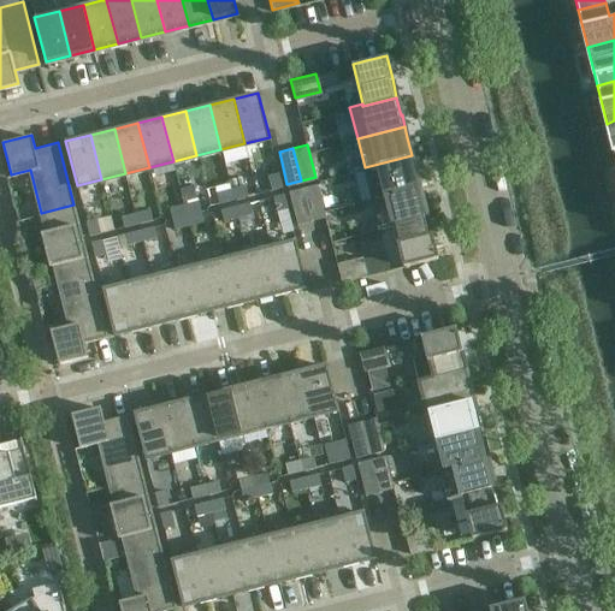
[(365,167),(372,197),(419,185),(417,173),(415,175),(412,155),(365,167)]
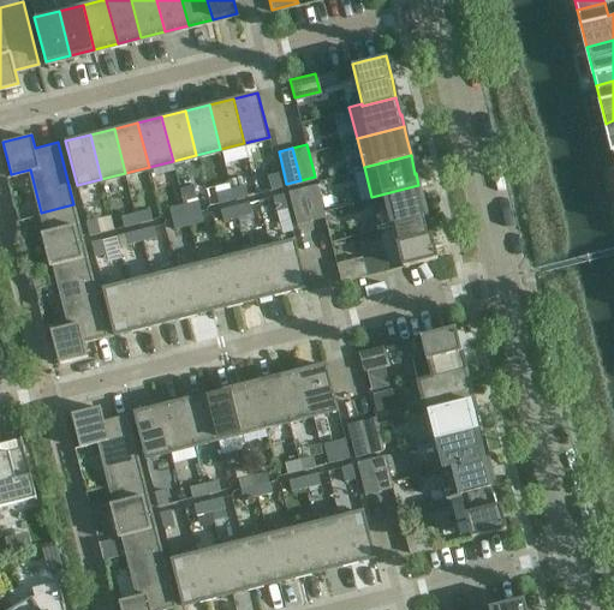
[(280,185),(278,171),(267,173),(270,187),(280,185)]
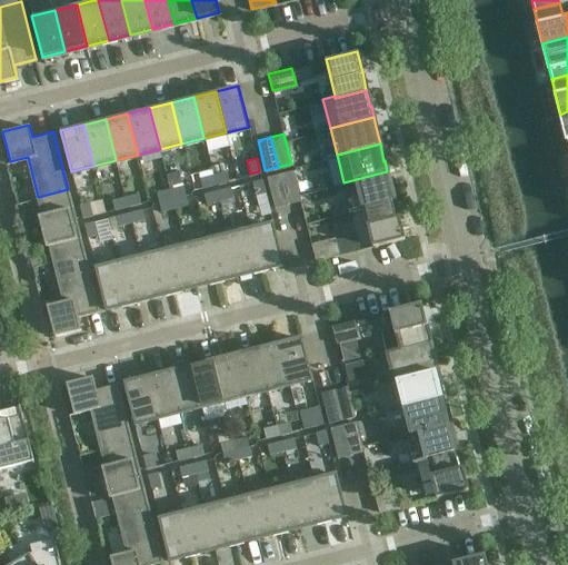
[(212,172),(215,182),(228,179),(226,169),(212,172)]
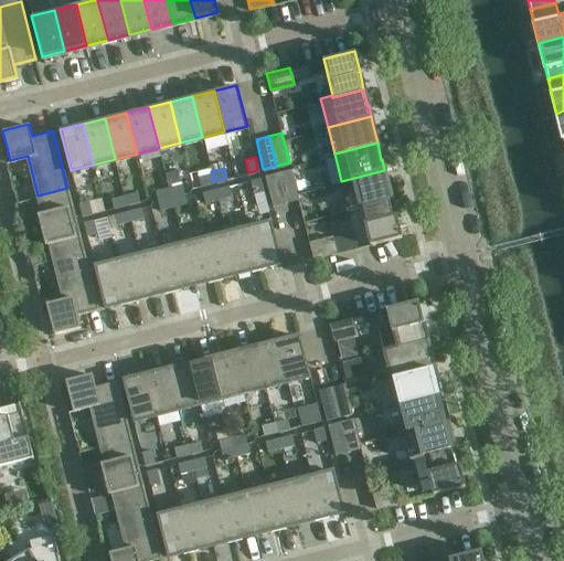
[(277,171),(285,201),(298,198),(290,168),(277,171)]
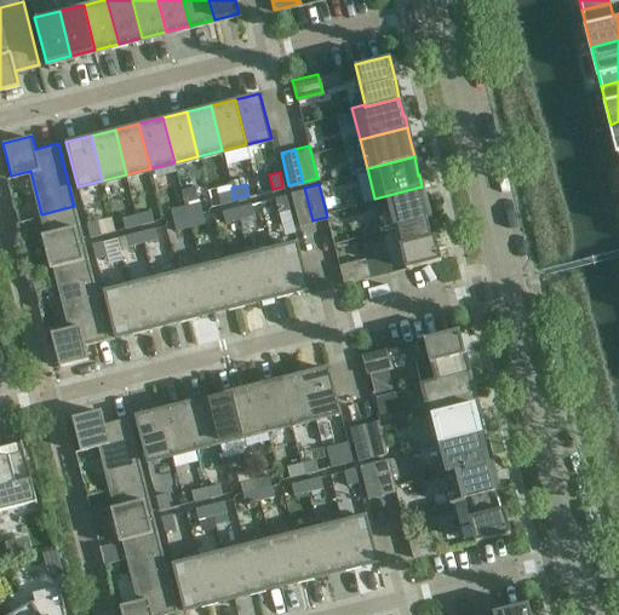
[(193,185),(181,189),(184,202),(196,200),(193,185)]
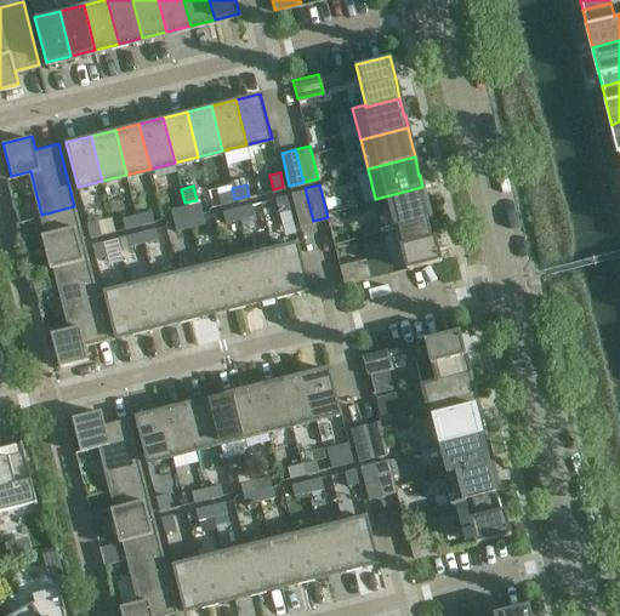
[(422,187),(375,199),(384,229),(396,227),(396,224),(430,216),(425,198),(426,198),(422,187)]
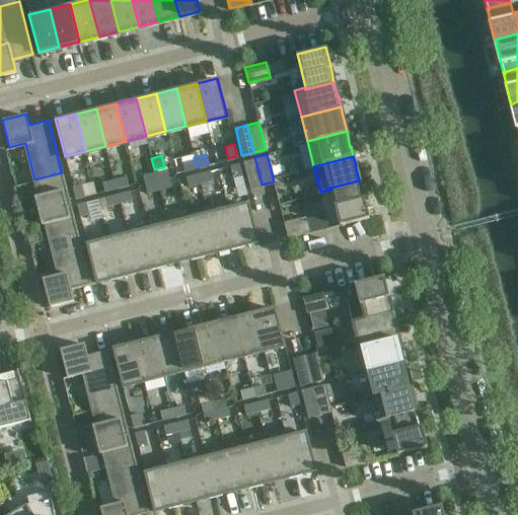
[(196,166),(194,157),(181,160),(183,169),(196,166)]
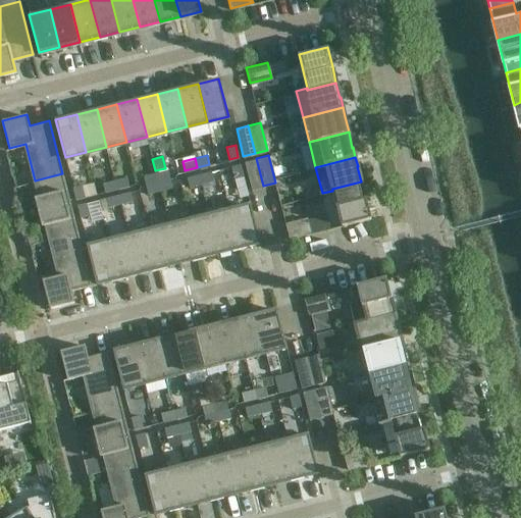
[(263,186),(256,158),(245,161),(251,189),(263,186)]
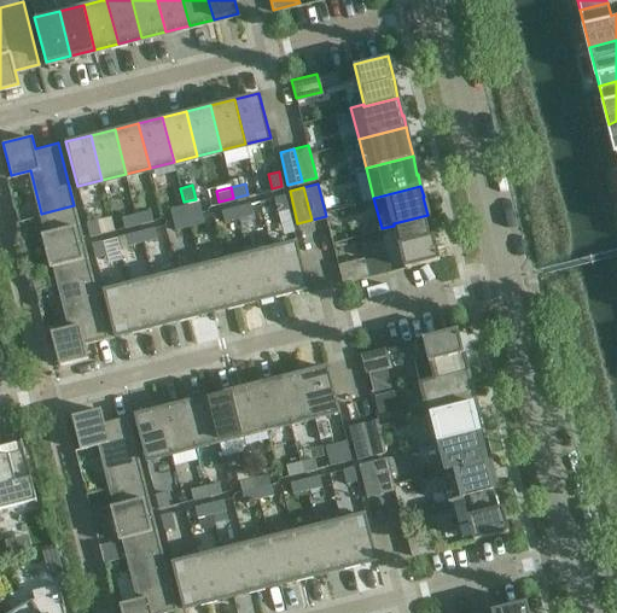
[(287,206),(284,192),(273,196),(277,209),(287,206)]
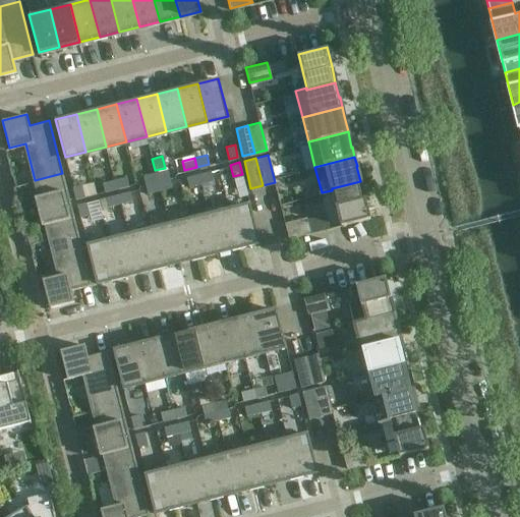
[(155,171),(157,180),(169,177),(167,168),(155,171)]
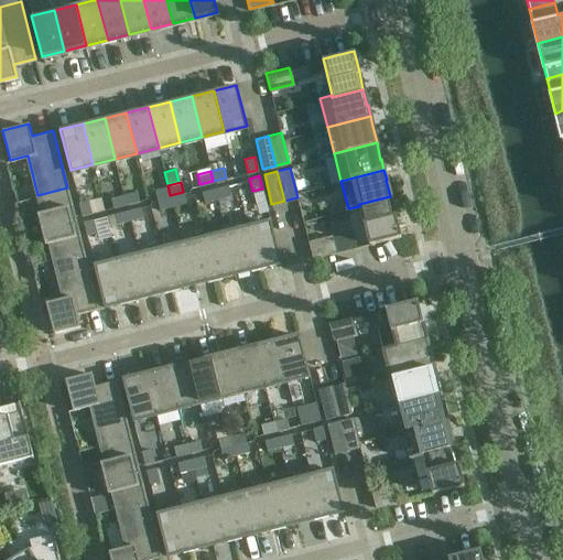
[(214,187),(217,196),(229,193),(227,184),(214,187)]
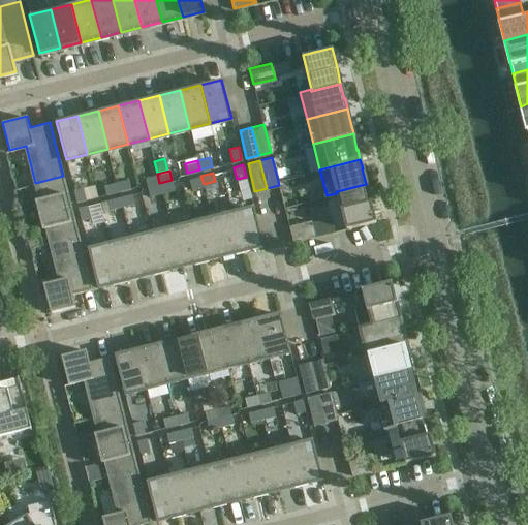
[(159,183),(157,174),(145,177),(148,186),(159,183)]
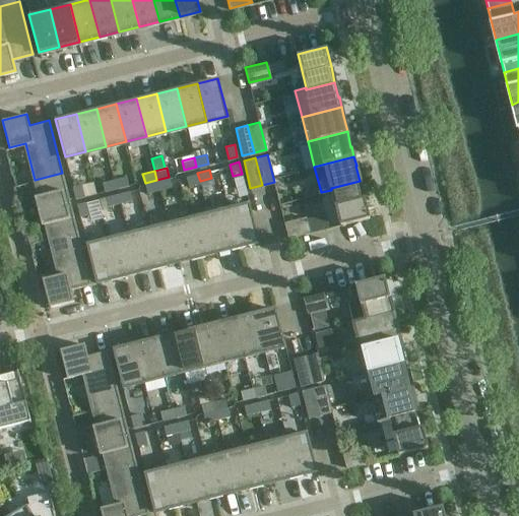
[(77,231),(62,173),(35,180),(39,194),(35,195),(42,223),(46,222),(49,238),(77,231)]
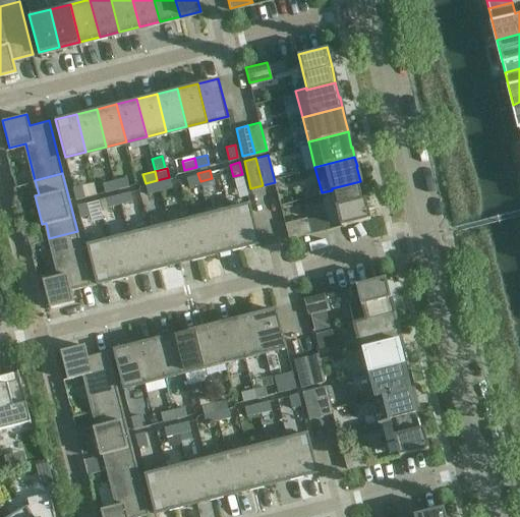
[(200,181),(197,173),(186,176),(188,184),(200,181)]
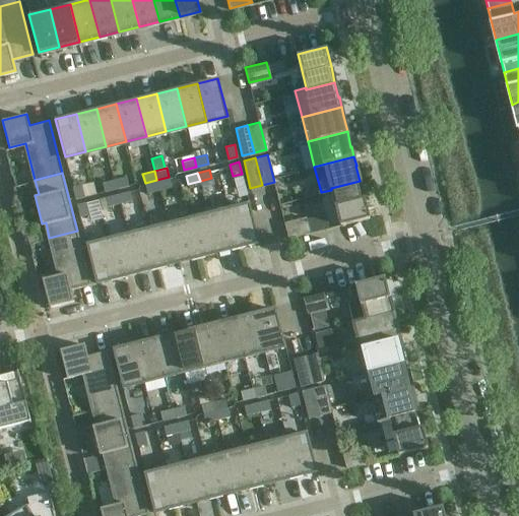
[(114,178),(116,187),(128,184),(126,175),(114,178)]
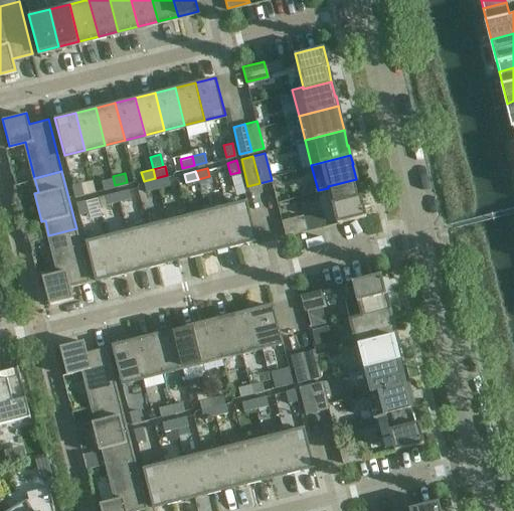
[(155,178),(157,186),(169,183),(167,175),(155,178)]
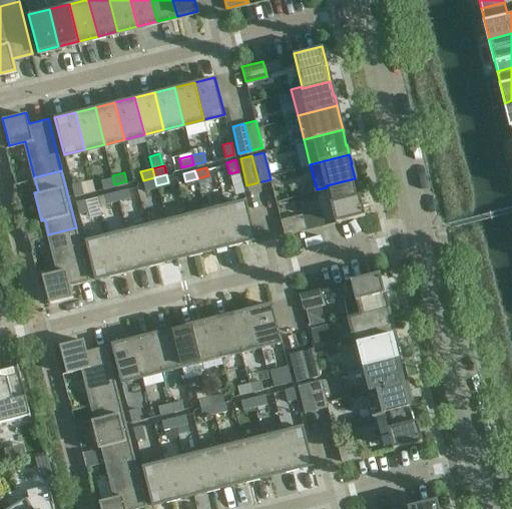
[(114,184),(112,175),(100,178),(102,187),(114,184)]
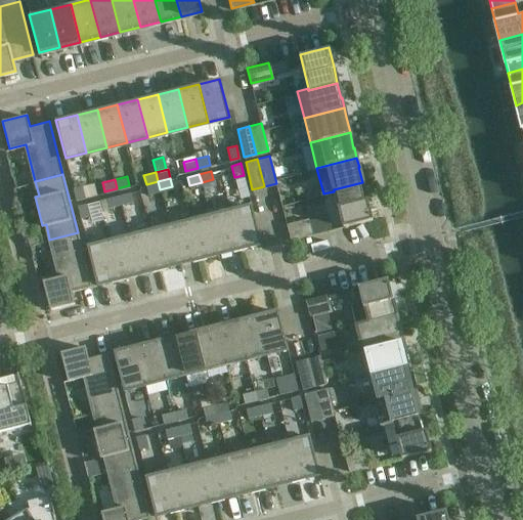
[(160,189),(158,181),(146,184),(148,192),(160,189)]
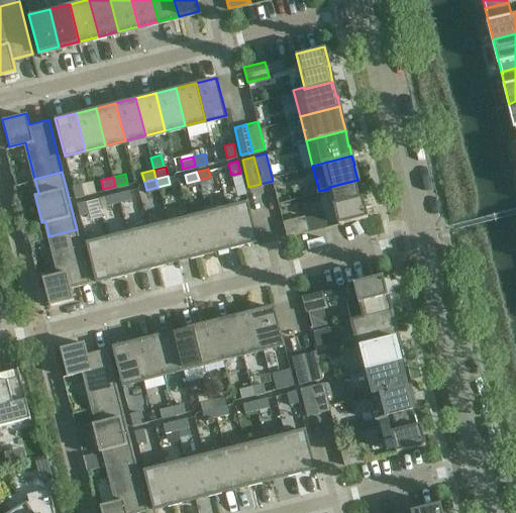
[(329,189),(338,222),(340,222),(367,215),(362,195),(357,180),(329,187),(329,189)]
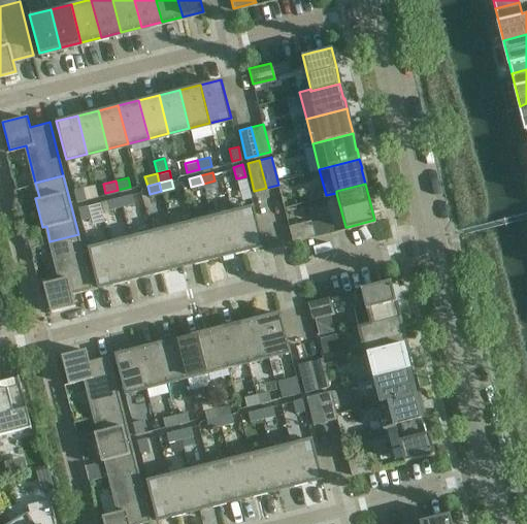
[(85,198),(81,186),(73,188),(76,200),(85,198)]
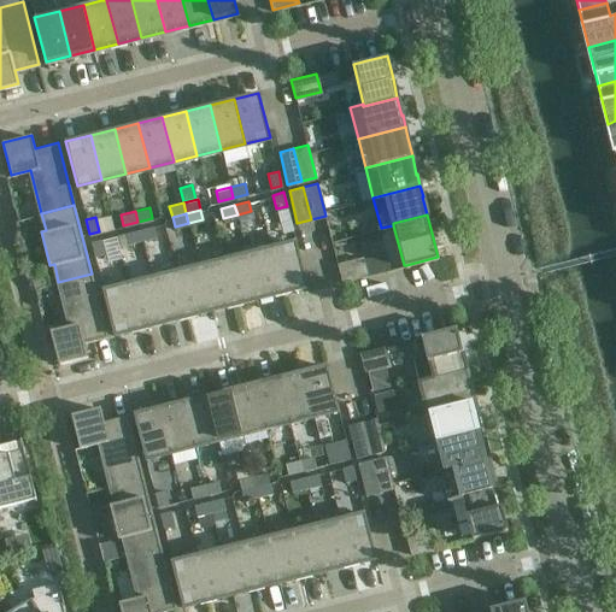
[(139,228),(142,239),(156,235),(153,224),(139,228)]
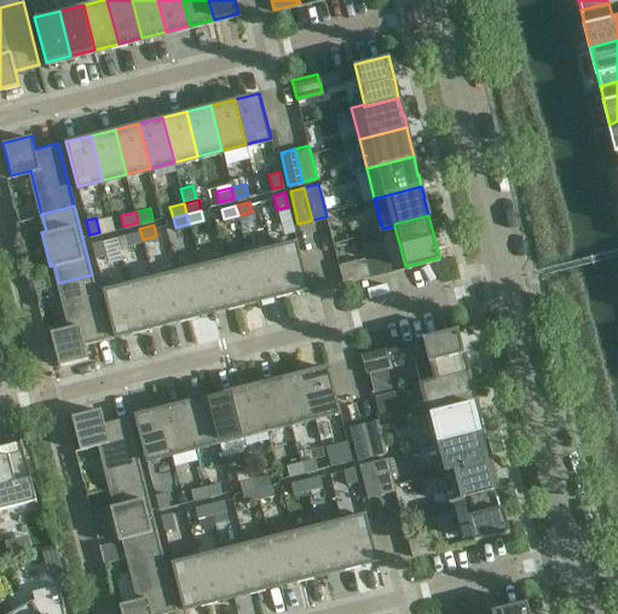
[(139,229),(126,232),(136,270),(149,266),(143,239),(139,229)]
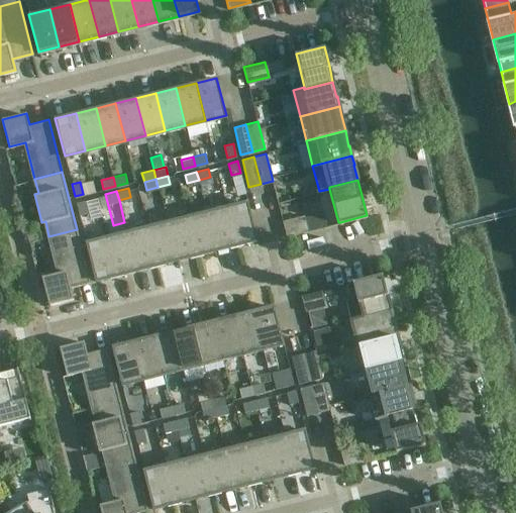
[(85,199),(76,202),(79,213),(88,211),(89,218),(101,215),(97,197),(85,200),(85,199)]
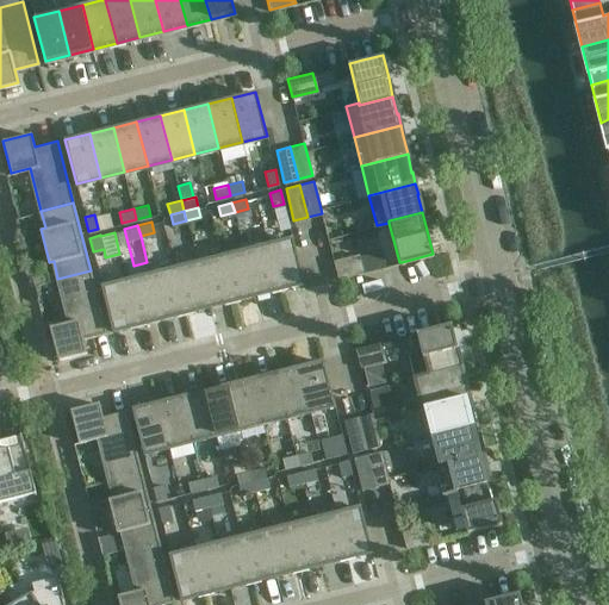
[(267,243),(279,288),(303,281),(292,237),(267,243)]
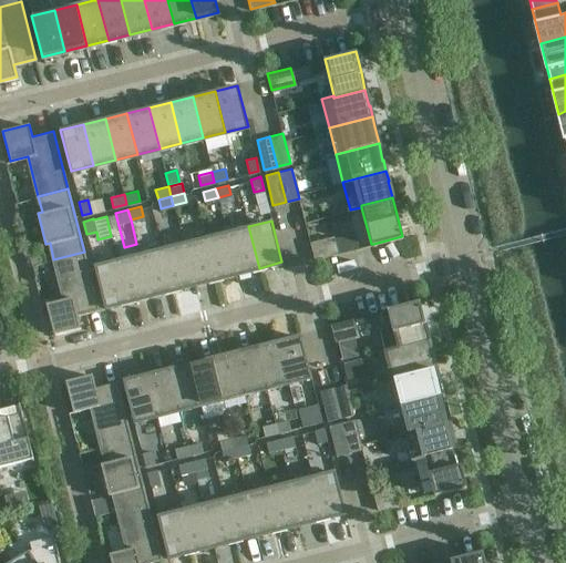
[(237,274),(259,268),(248,226),(227,232),(237,274)]
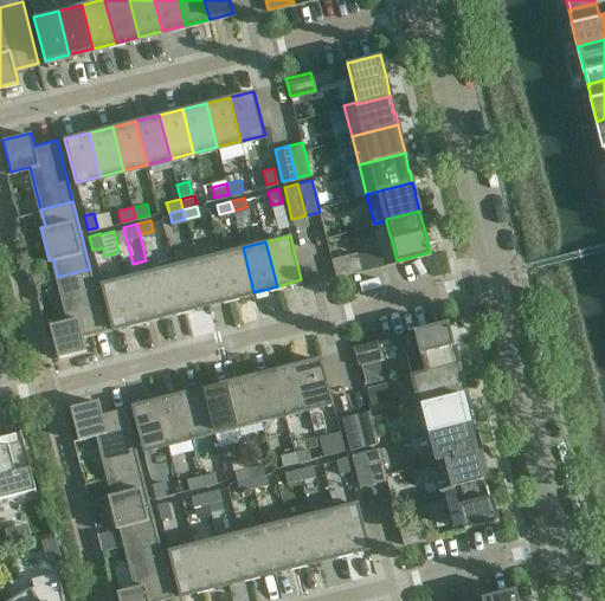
[(230,298),(253,292),(243,247),(219,253),(230,298)]
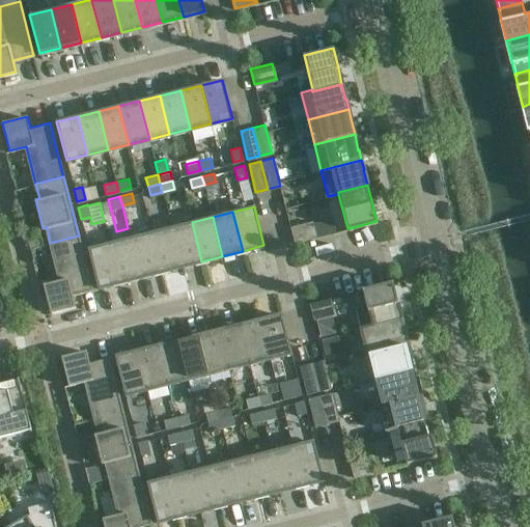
[(294,242),(308,238),(316,237),(312,220),(289,225),(294,242)]
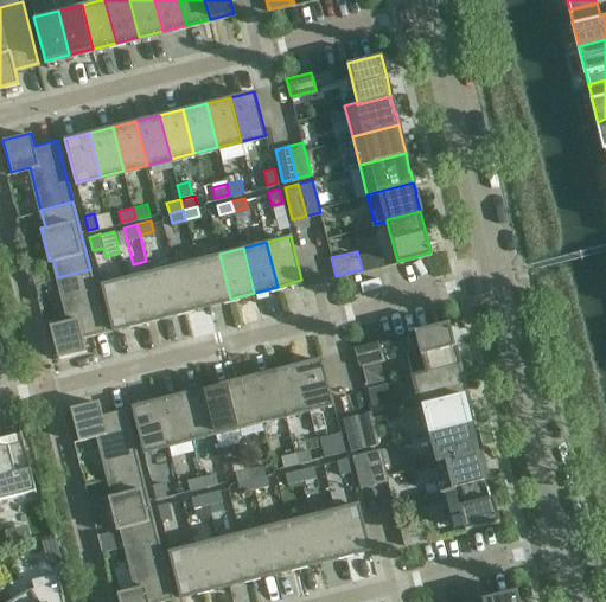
[(206,305),(230,299),(219,254),(196,260),(206,305)]
